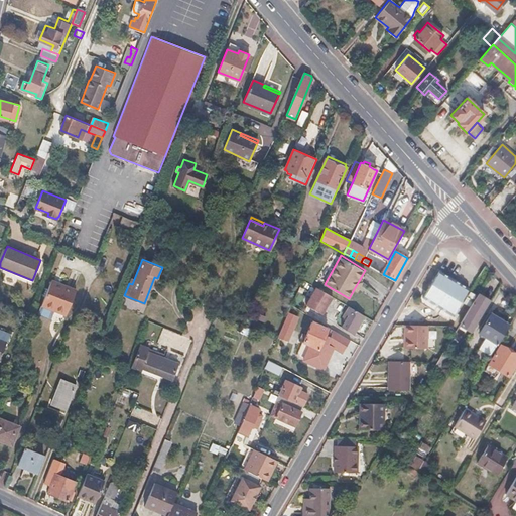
[(381,266),(371,260),(368,266),(380,273),(382,269),(380,268),(381,266)]
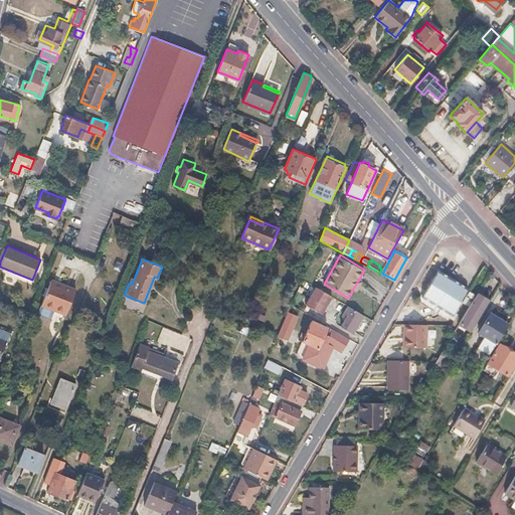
[(469,289),(440,272),(423,299),(452,316),(469,289)]
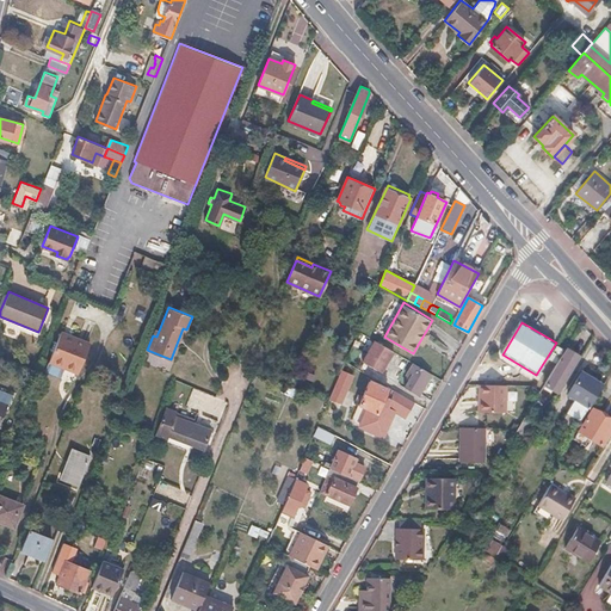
[(431,333),(426,331),(419,343),(424,345),(431,333)]
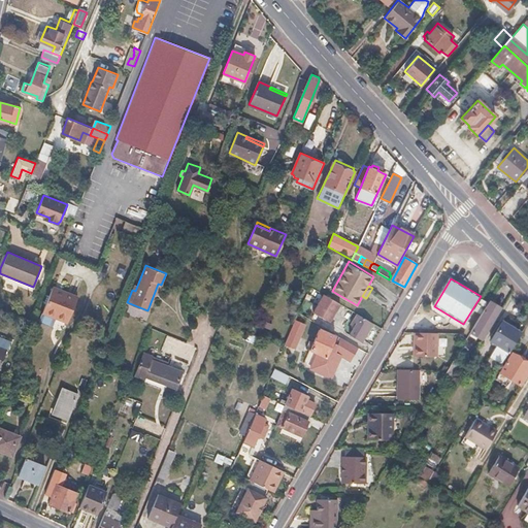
[(78,296),(53,287),(43,310),(54,316),(68,321),(78,296)]
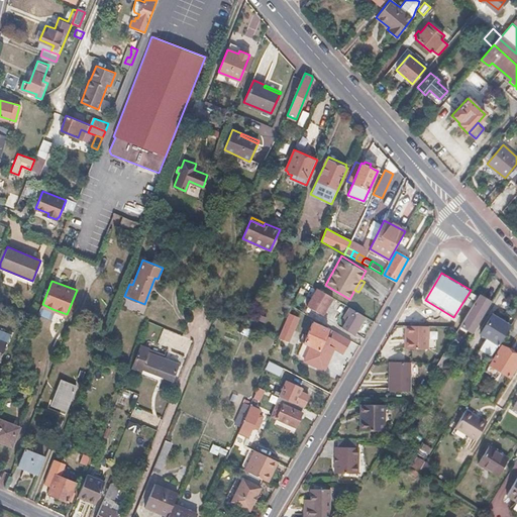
[(322,315),(332,297),(317,288),(307,306),(322,315)]
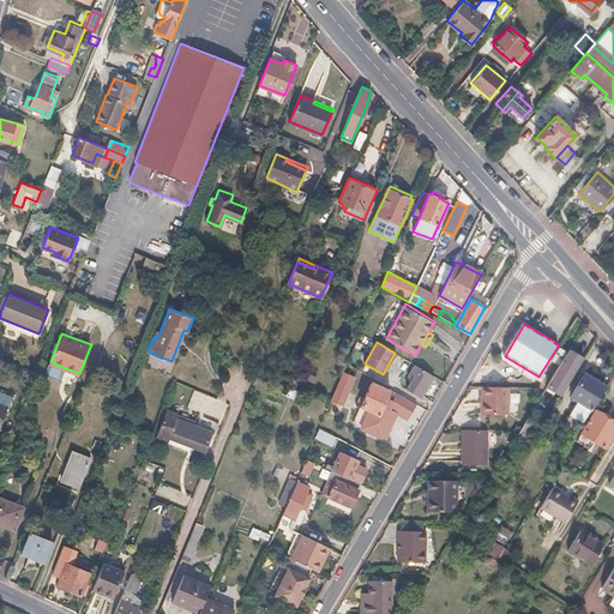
[(569,351),(559,347),(555,353),(564,357),(569,351)]
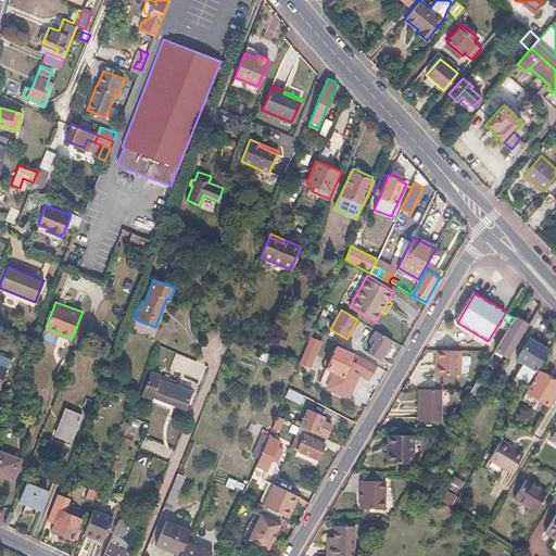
[(515,318),(510,324),(495,349),(504,354),(523,321),(515,317),(515,318)]
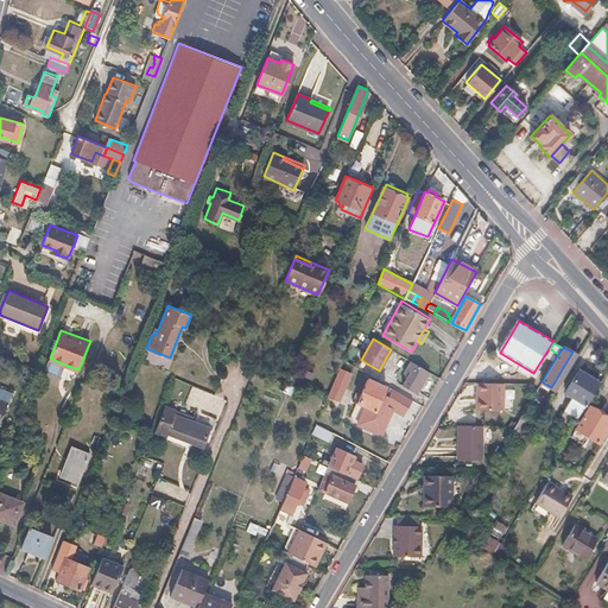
[(500,353),(495,360),(530,379),(533,373),(500,353)]
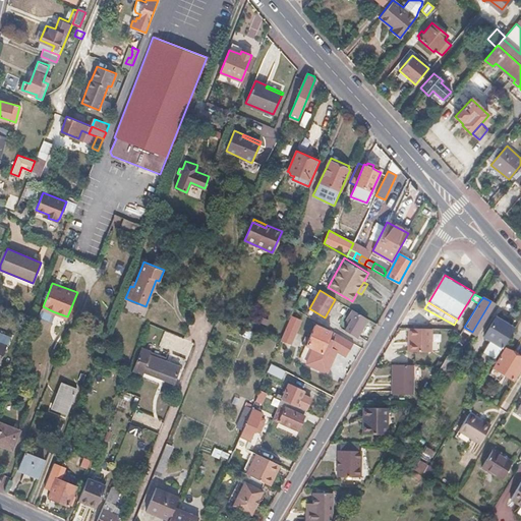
[(53,311),(43,306),(39,316),(50,321),(53,311)]
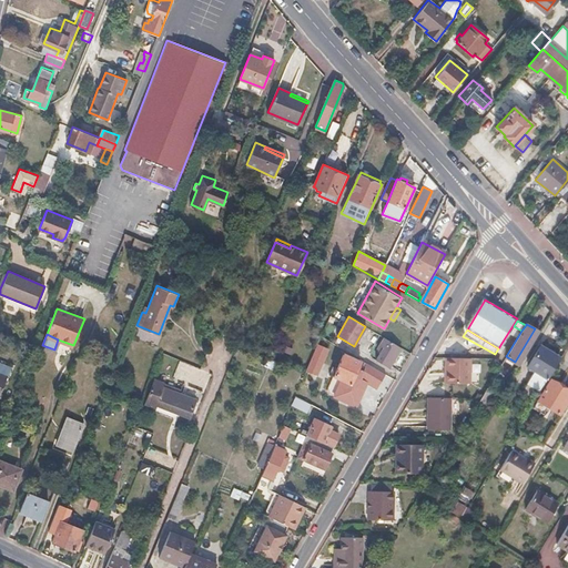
[(378,345),(383,347),(375,359),(388,367),(401,347),(383,337),(378,345)]
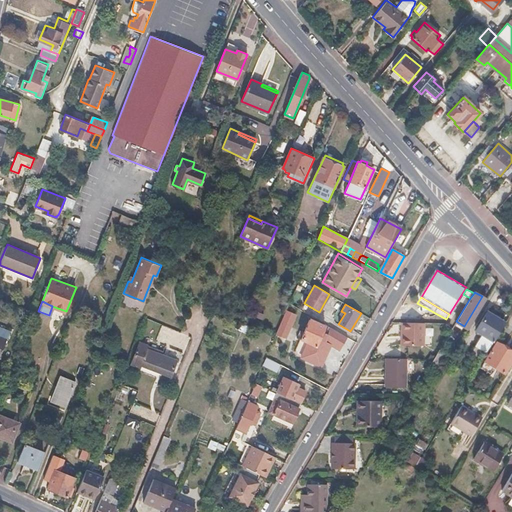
[(296,314),(286,310),(280,326),(289,330),(296,314)]
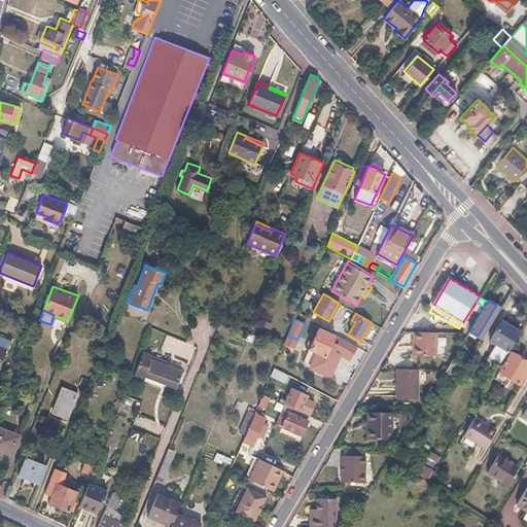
[(500,320),(489,339),(497,343),(489,356),(500,363),(520,331),(500,320)]
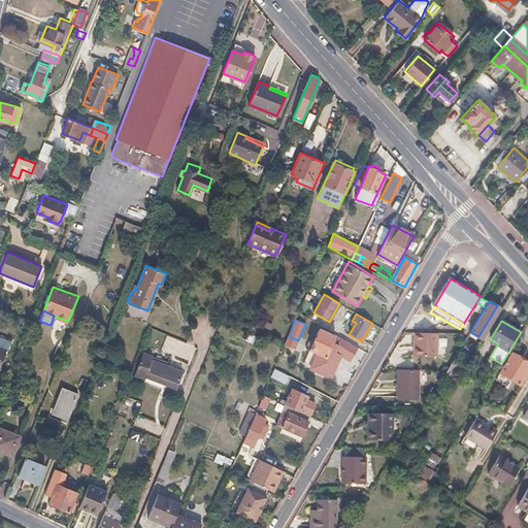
[(312,339),(309,345),(308,348),(316,351),(308,366),(329,375),(336,360),(332,358),(335,353),(339,355),(351,361),(358,348),(342,337),(339,344),(331,340),(334,334),(319,327),(312,339)]
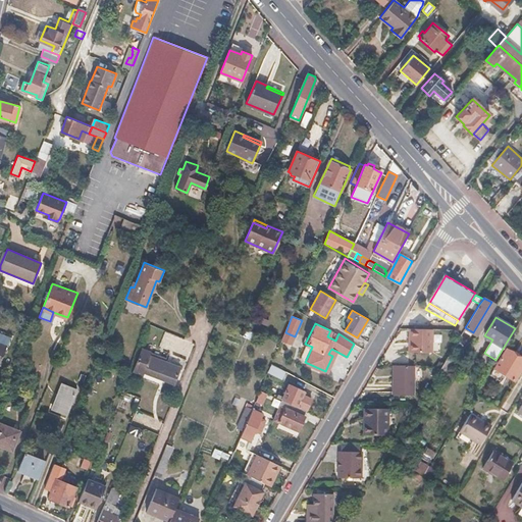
[(433,329),(411,328),(410,353),(433,354),(433,329)]
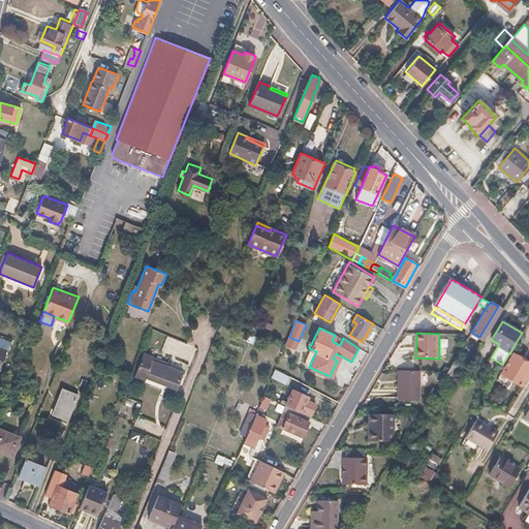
[(299,341),(289,337),(286,344),(296,348),(299,341)]
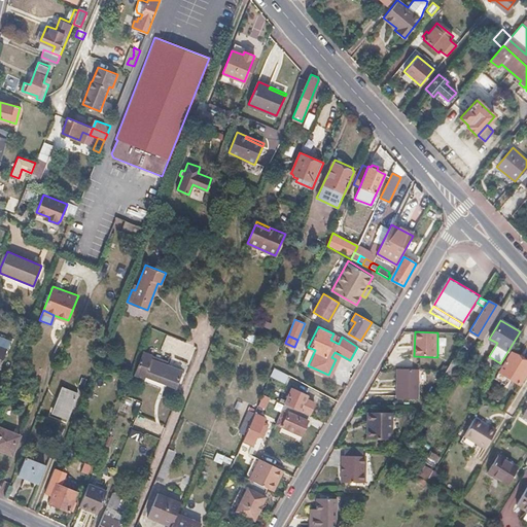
[(526,371),(526,360),(511,351),(498,371),(520,383),(526,371)]
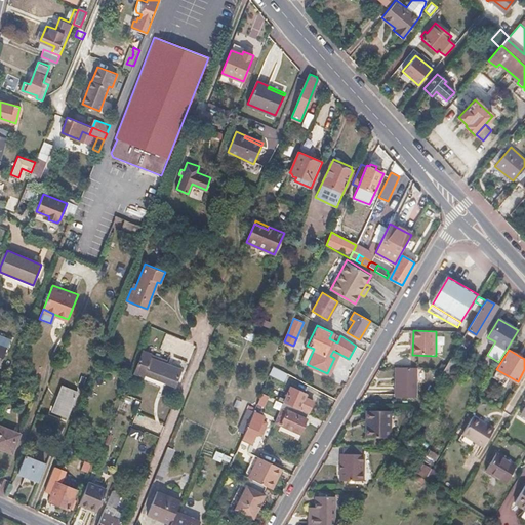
[(151,354),(143,351),(133,373),(171,390),(180,369),(160,361),(150,357),(151,354)]
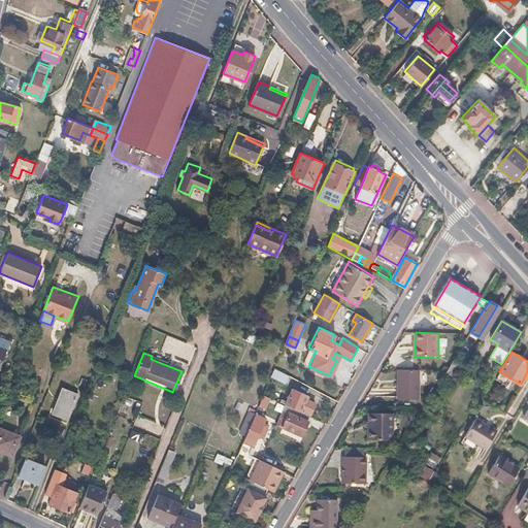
[(460,363),(454,359),(449,368),(455,372),(460,363)]
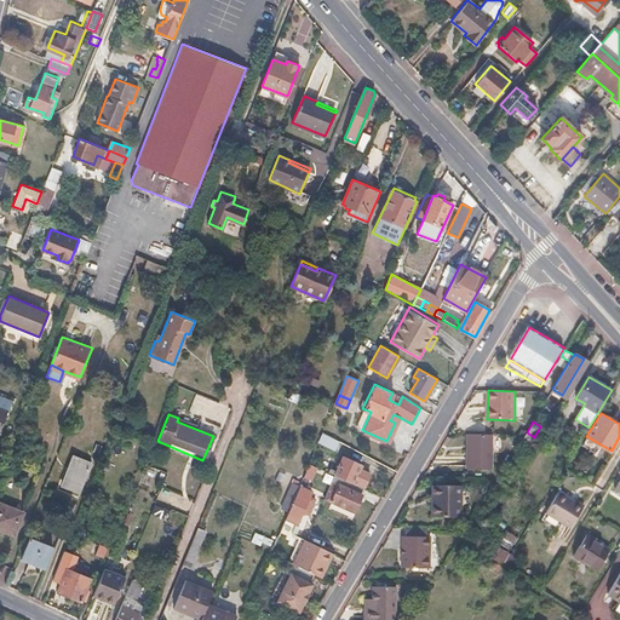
[(339,441),(322,432),(319,442),(336,451),(339,441)]
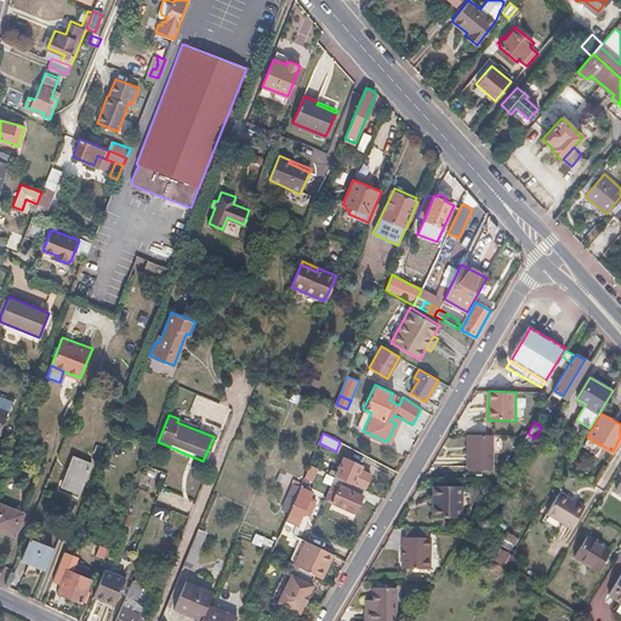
[(494,434),(468,433),(467,473),(493,473),(494,434)]
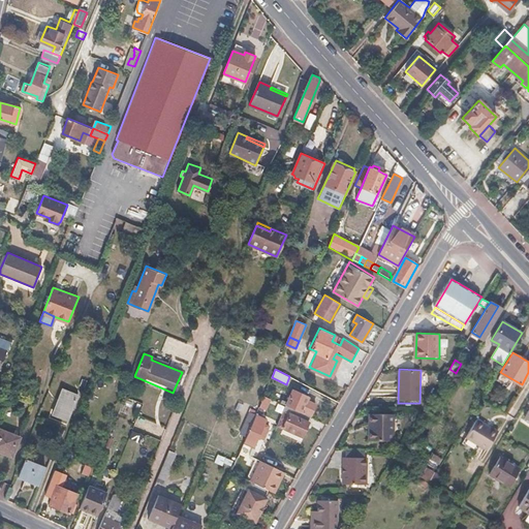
[(291,390),(285,405),(302,412),(302,411),(309,414),(314,403),(305,399),(304,402),(297,400),(300,393),(291,390)]
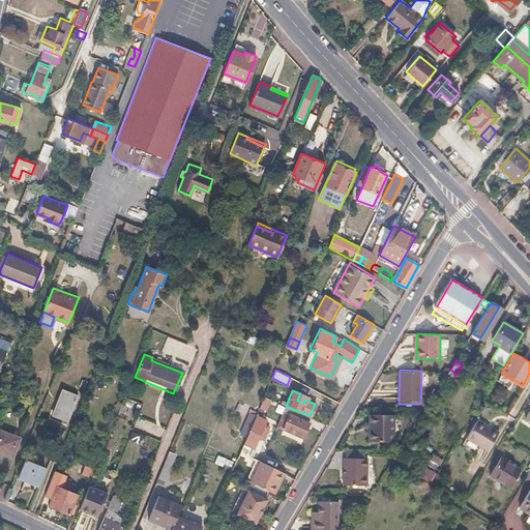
[(264,395),(260,407),(265,409),(270,399),(264,395)]
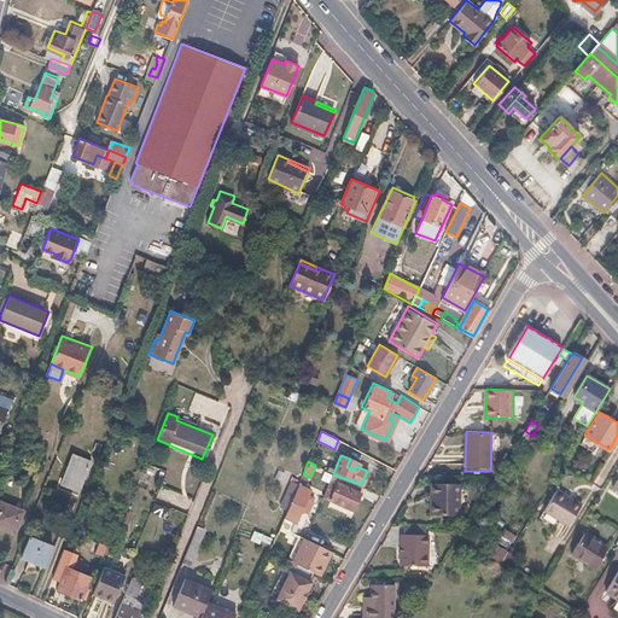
[(87,468),(70,462),(60,484),(75,490),(77,483),(81,484),(87,468)]
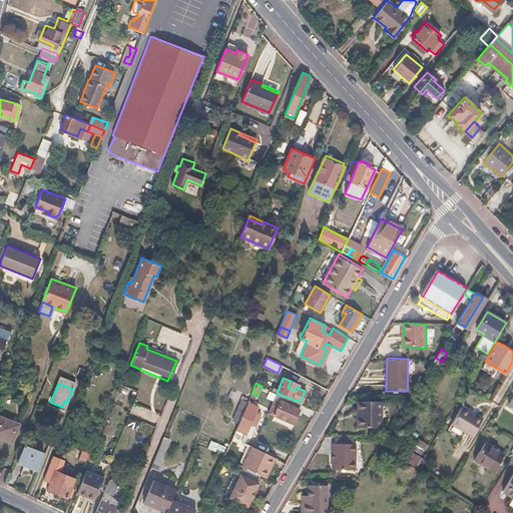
[(293,400),(277,393),(269,413),(292,423),(301,404),(293,400)]
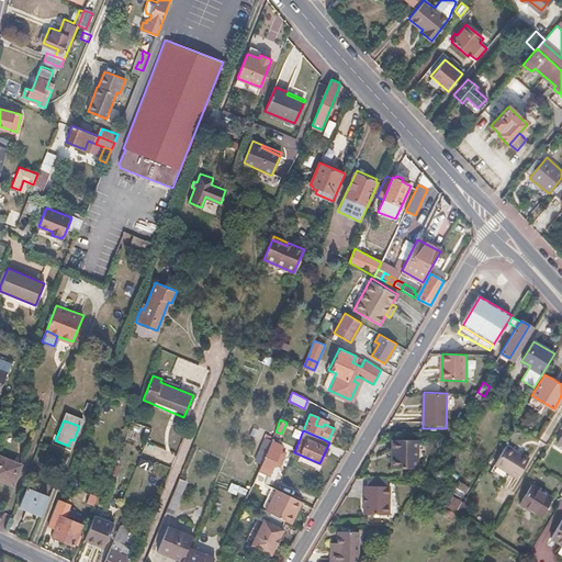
[(161,436),(159,441),(168,445),(166,450),(175,453),(179,444),(161,436)]
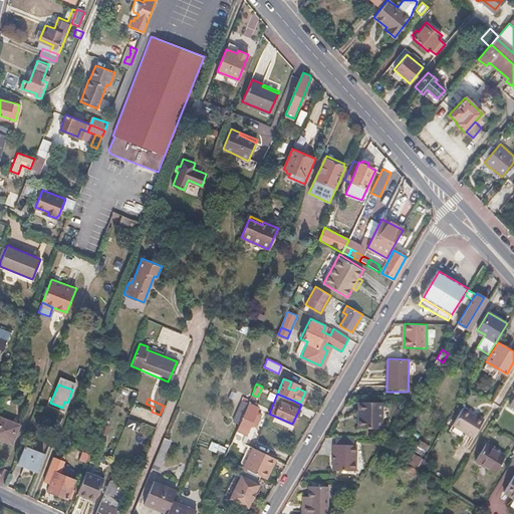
[(248,402),(243,400),(240,408),(245,410),(248,402)]
